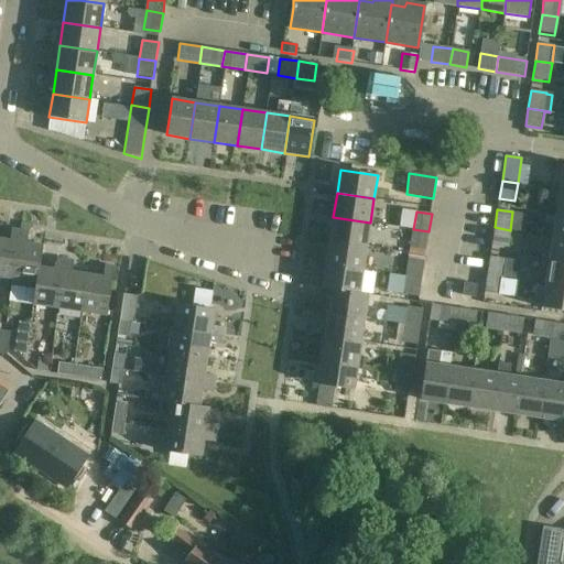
[(553,236),(563,238),(563,213),(556,213),(553,236)]
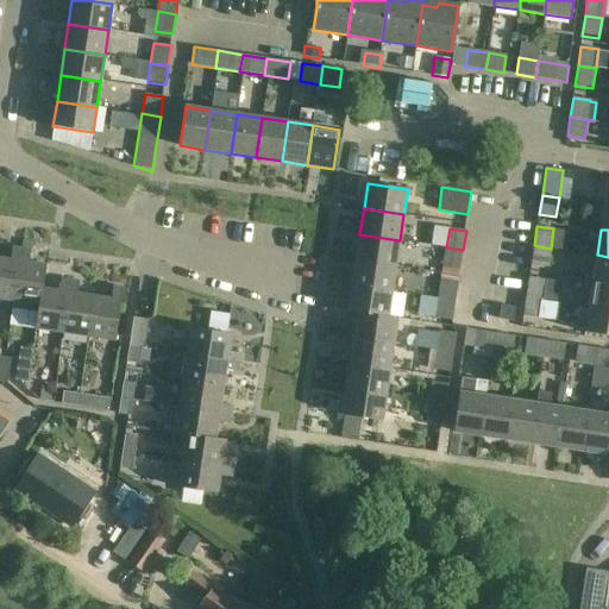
[(359,234),(356,261),(395,267),(400,240),(359,234)]
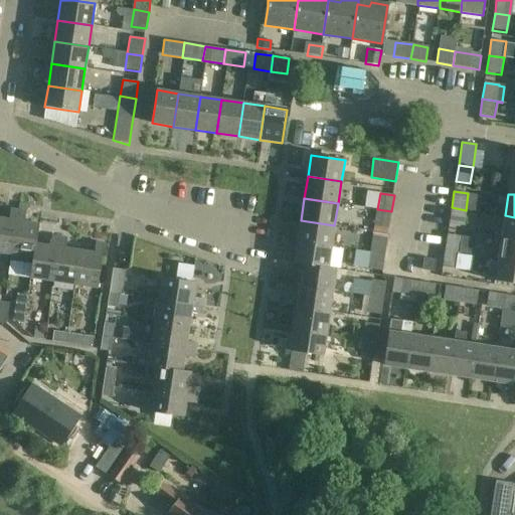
[(452,207),(449,224),(463,226),(466,210),(452,207)]
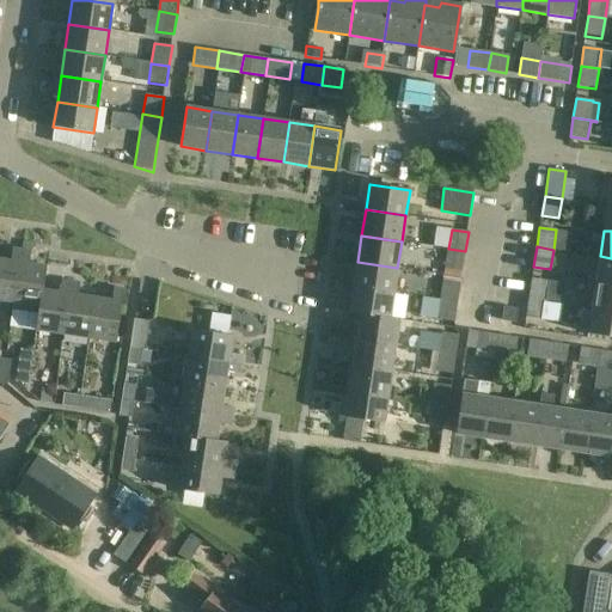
[(22,250),(13,249),(11,261),(0,258),(0,300),(13,303),(14,304),(22,250)]
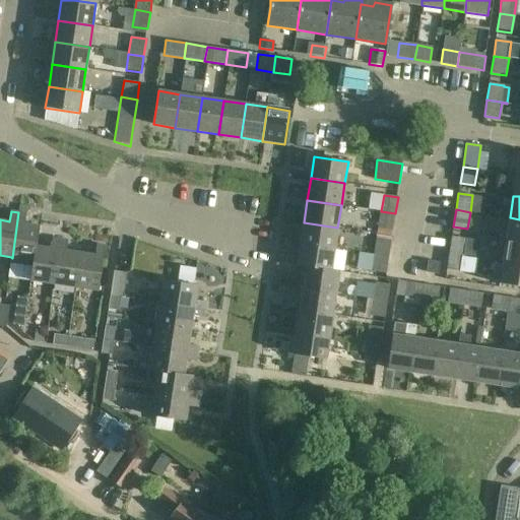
[(395,213),(381,211),(379,228),(393,230),(395,213)]
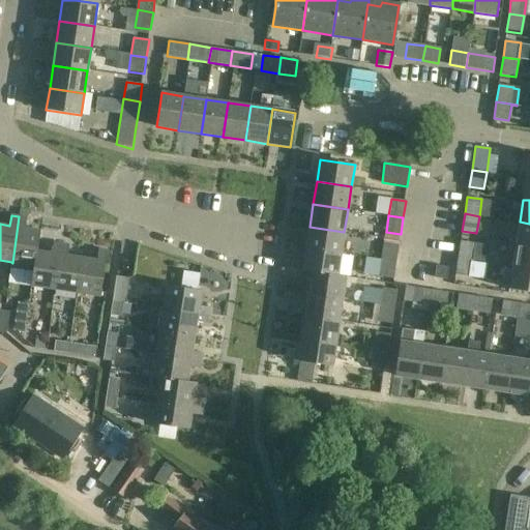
[(34,272),(35,266),(37,251),(40,230),(25,228),(27,217),(19,216),(12,263),(11,262),(10,269),(34,272)]
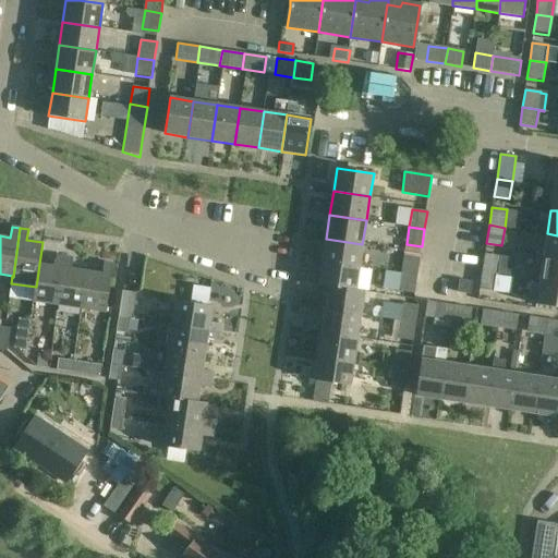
[(543,257),(557,259),(557,235),(547,233),(543,257)]
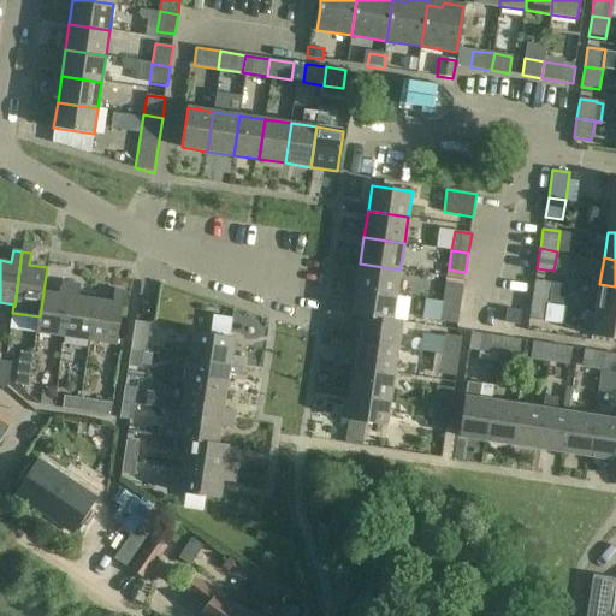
[(360,264),(356,289),(396,295),(400,270),(360,264)]
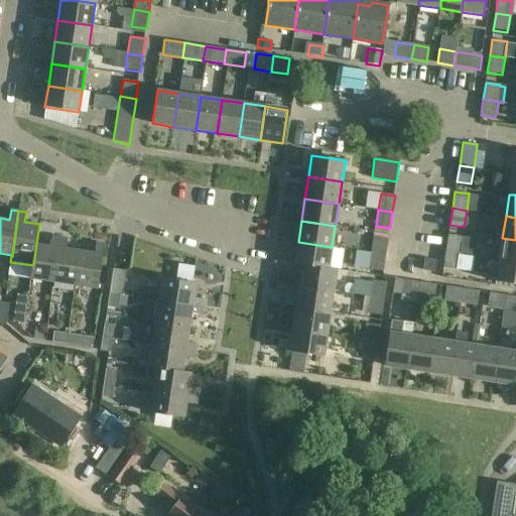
[(445,251),(460,253),(463,237),(448,235),(445,251)]
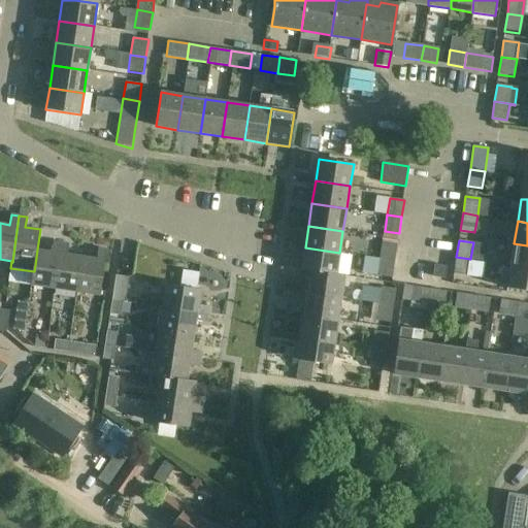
[(37,250),(35,265),(34,271),(32,286),(55,289),(61,242),(53,241),(52,252),(37,250)]
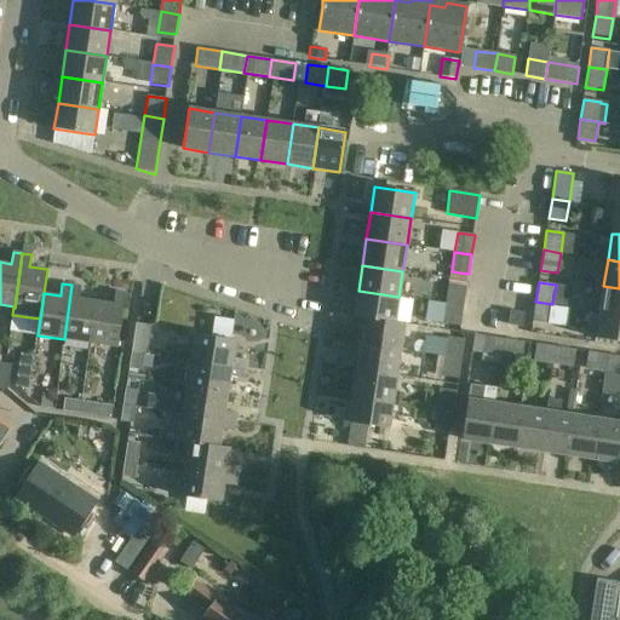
[(72,285),(64,339),(91,343),(97,302),(79,299),(81,286),(72,285)]
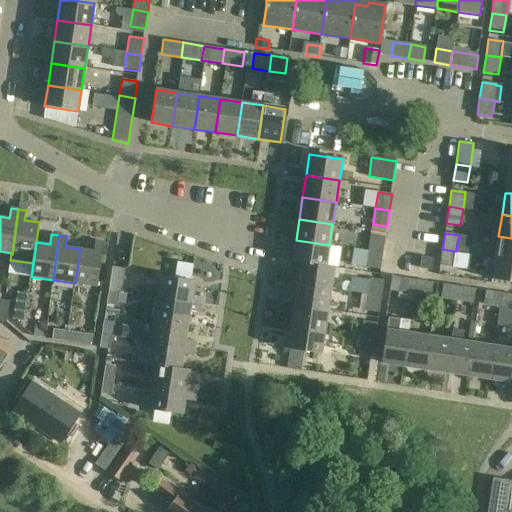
[(371,235),(368,251),(382,253),(385,237),(371,235)]
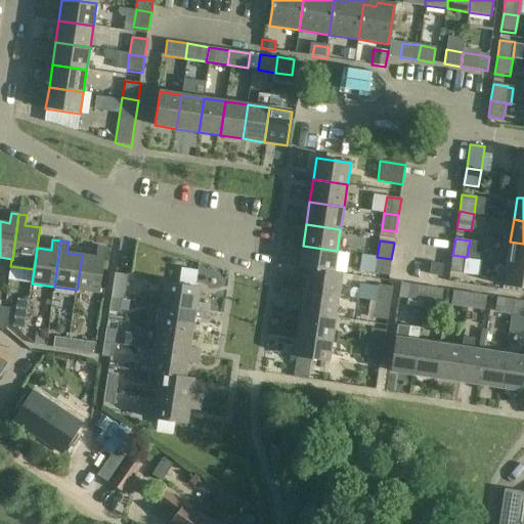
[(507,264),(523,266),(523,244),(510,242),(507,264)]
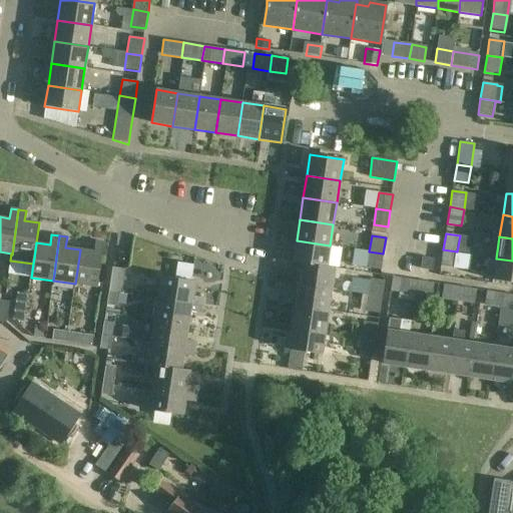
[(294,262),(327,267),(330,245),(297,240),(294,262)]
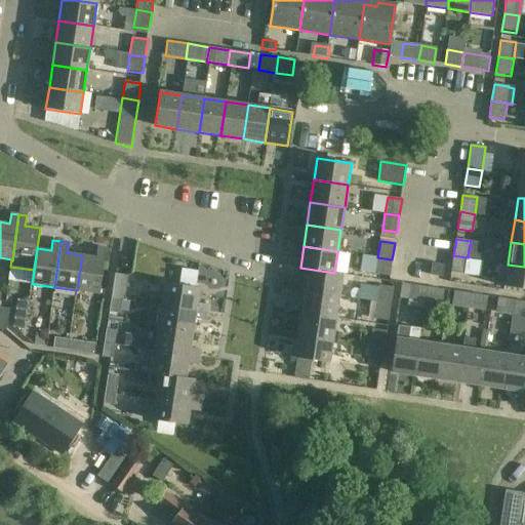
[(96,257),(82,255),(77,290),(99,294),(106,248),(97,247),(96,257)]
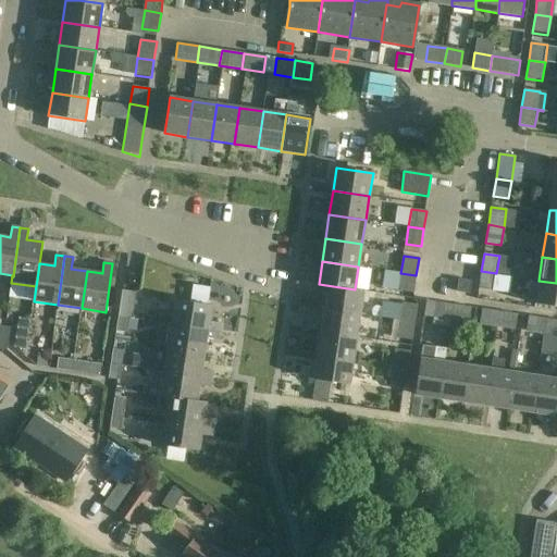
[(494,291),(496,273),(481,271),(479,288),(494,291)]
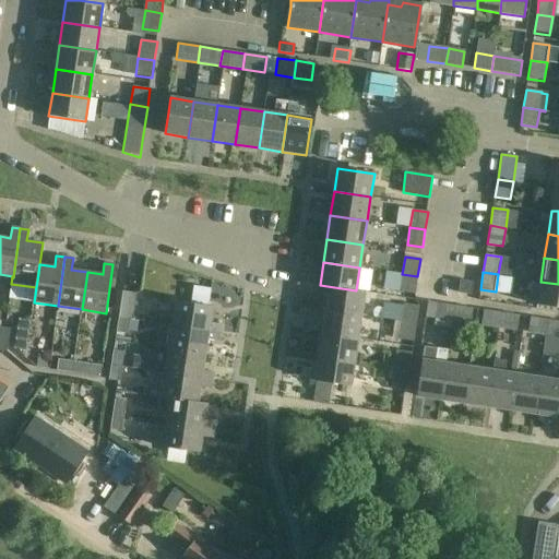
[(400,292),(415,294),(417,276),(402,274),(400,292)]
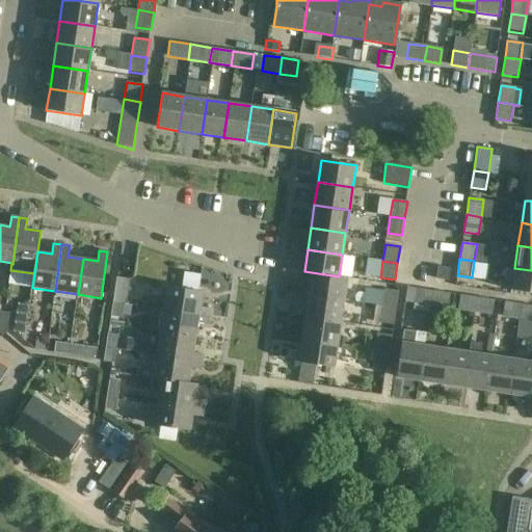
[(437,267),(435,278),(448,281),(450,269),(437,267)]
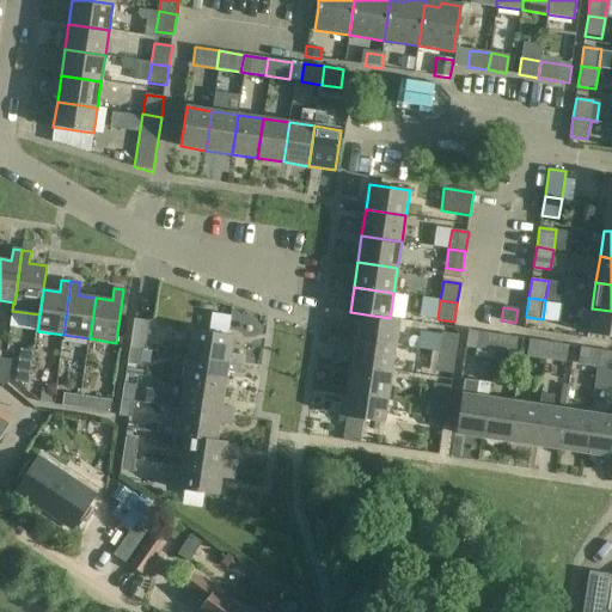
[(611,311),(592,308),(588,334),(611,337),(611,311)]
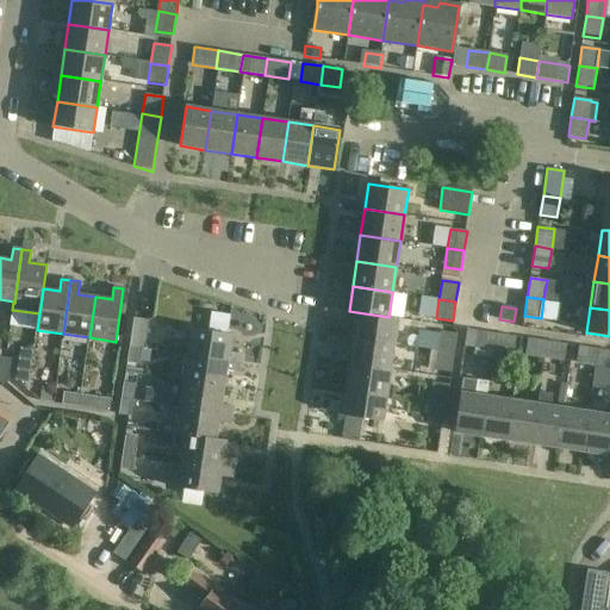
[(358,313),(354,338),(394,344),(399,319),(388,317),(349,311),(349,312),(358,313)]
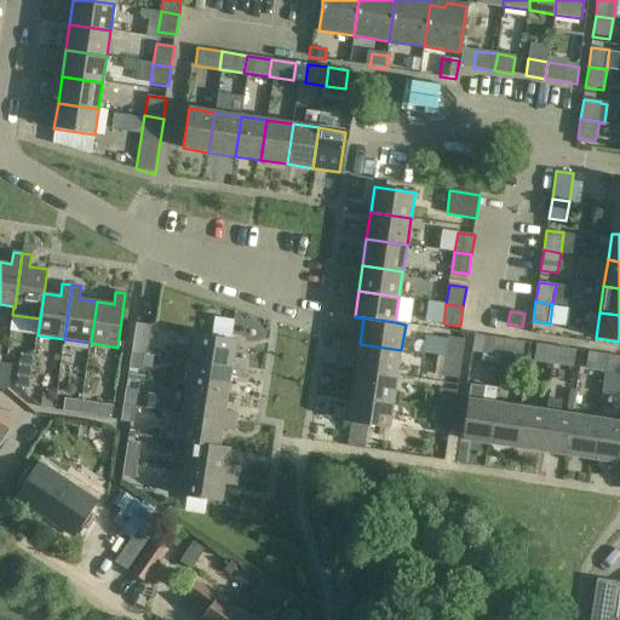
[(132,352),(147,355),(151,327),(136,325),(132,352)]
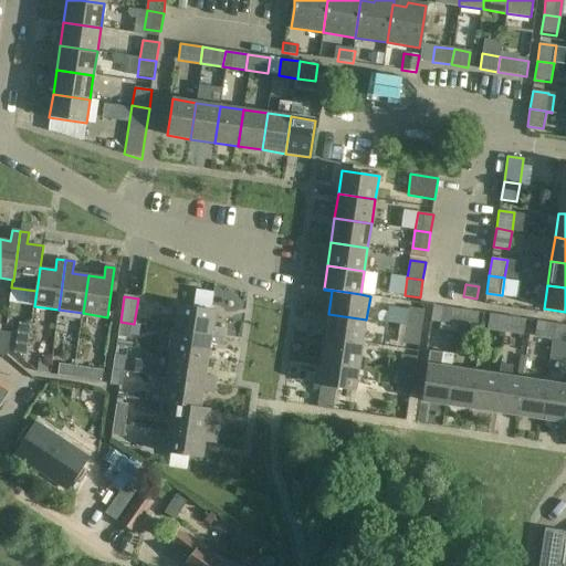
[(216,311),(178,305),(174,328),(223,336),(224,328),(213,326),(216,311)]
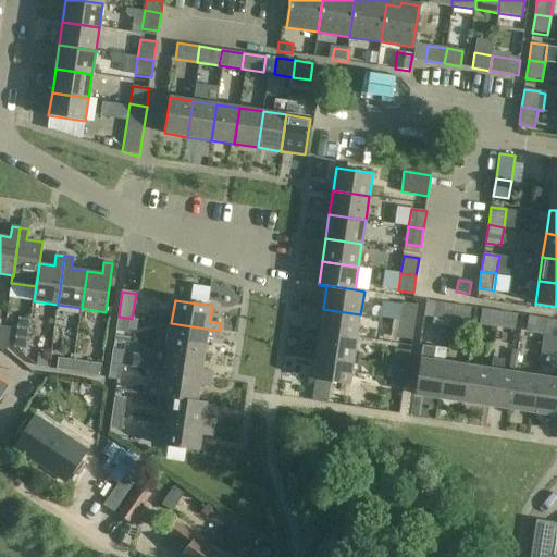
[(450,320),(454,305),(435,301),(433,317),(436,318),(435,325),(448,327),(449,320),(450,320)]
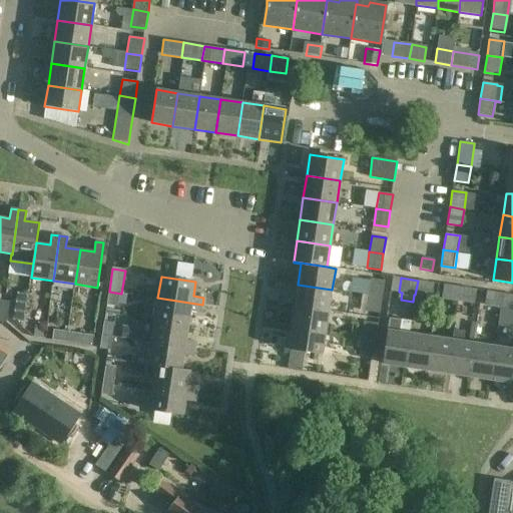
[(370,279),(368,295),(382,297),(385,281),(370,279)]
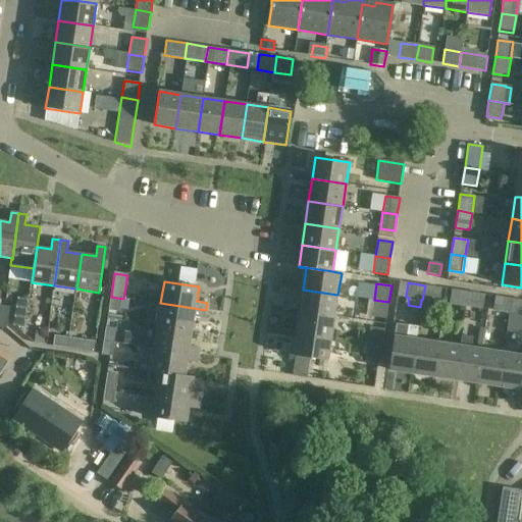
[(439,302),(441,288),(425,285),(422,300),(439,302)]
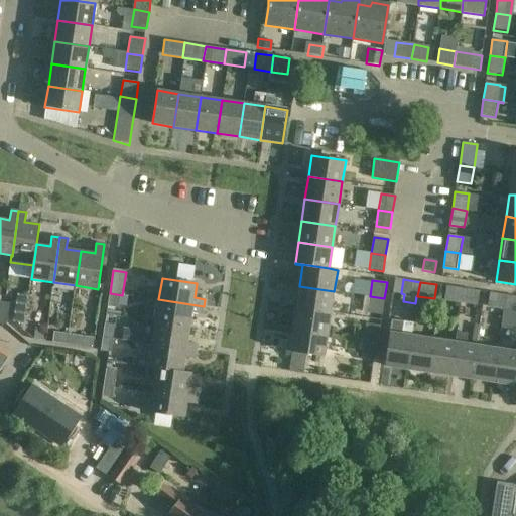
[(296,308),(331,313),(334,291),(299,286),(296,308)]
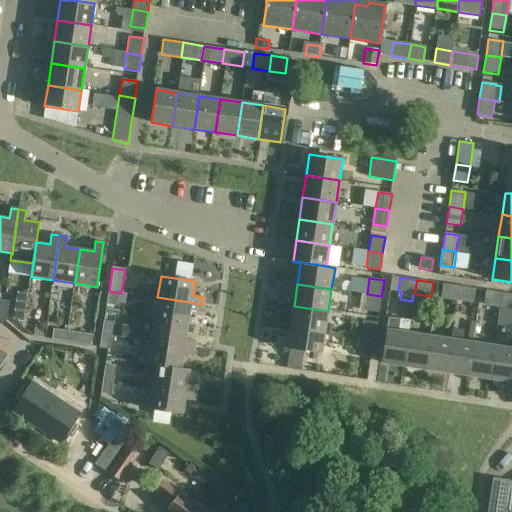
[(459,286),(443,284),(441,298),(457,300),(459,286)]
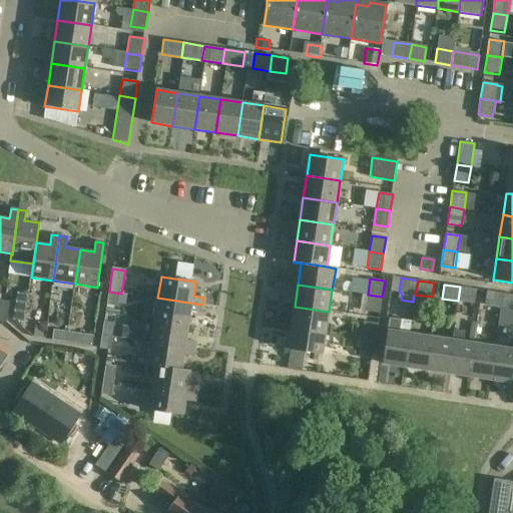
[(460,287),(458,301),(474,304),(476,290),(460,287)]
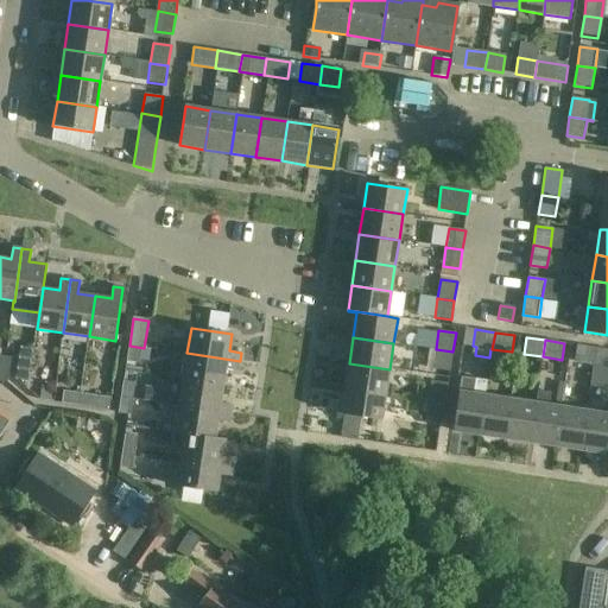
[(596,348),(577,344),(575,361),(594,365),(596,348)]
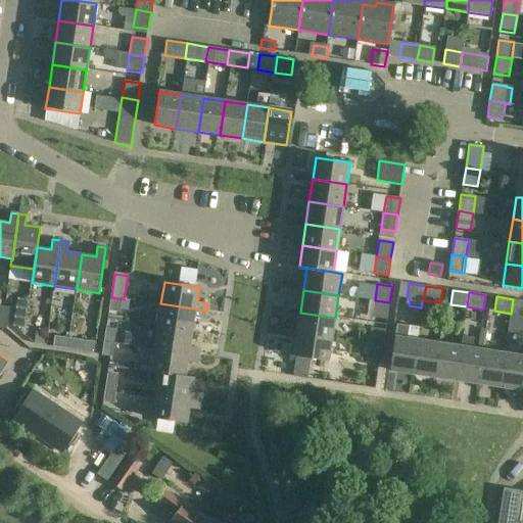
[(130,300),(124,299),(111,297),(109,312),(120,313),(121,310),(128,311),(130,300)]
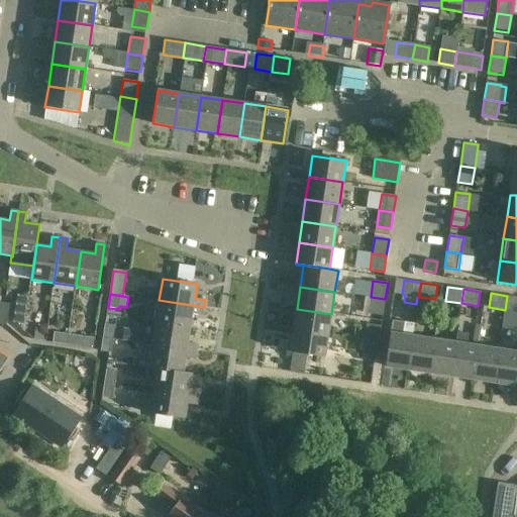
[(18,295),(16,309),(27,311),(29,297),(18,295)]
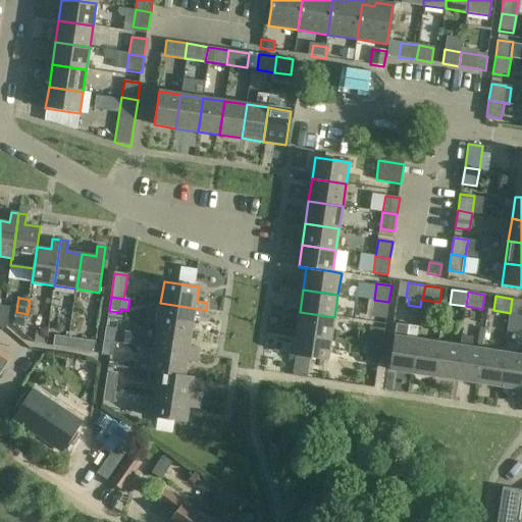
[(521,314),(521,300),(512,299),(510,313),(521,314)]
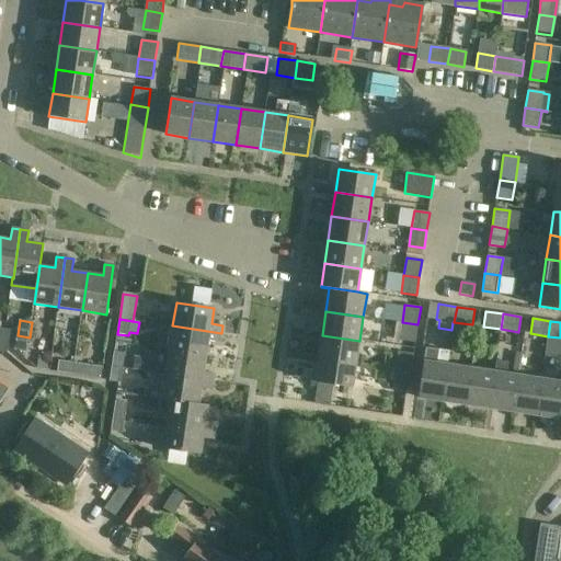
[(402,322),(400,340),(415,343),(418,324),(402,322)]
